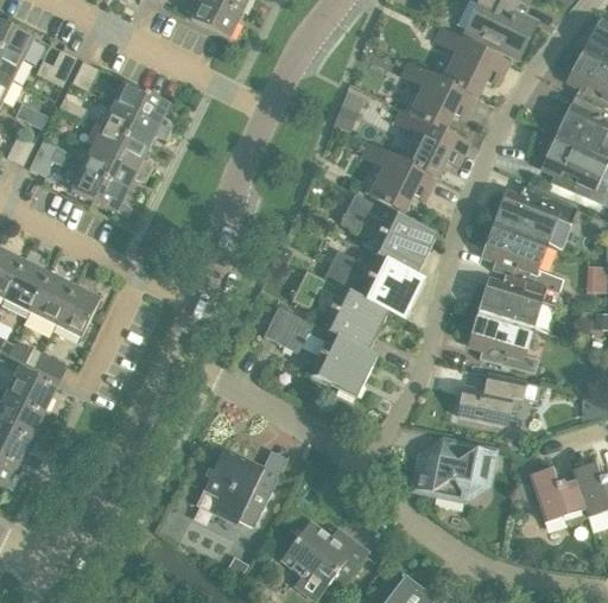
[(230,37),(244,11),(221,0),(200,0),(191,18),(230,37)]
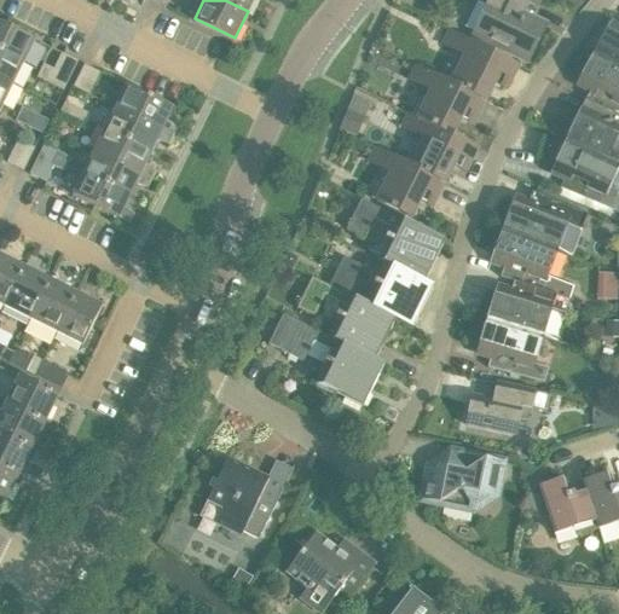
[(225,0),(248,11),(253,0),(225,0)]
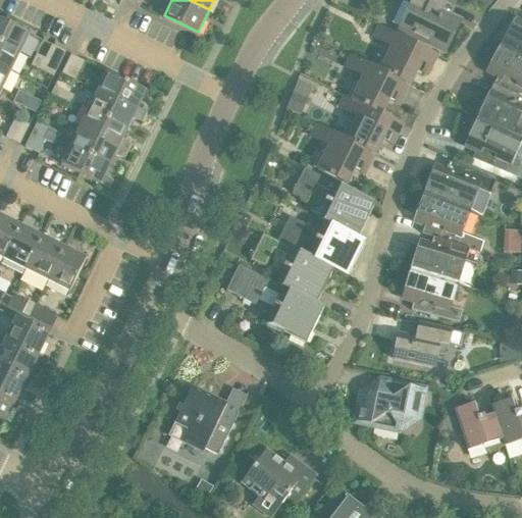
[(402,0),(392,19),(403,26),(401,29),(441,49),(456,19),(427,5),(429,0),(402,0)]
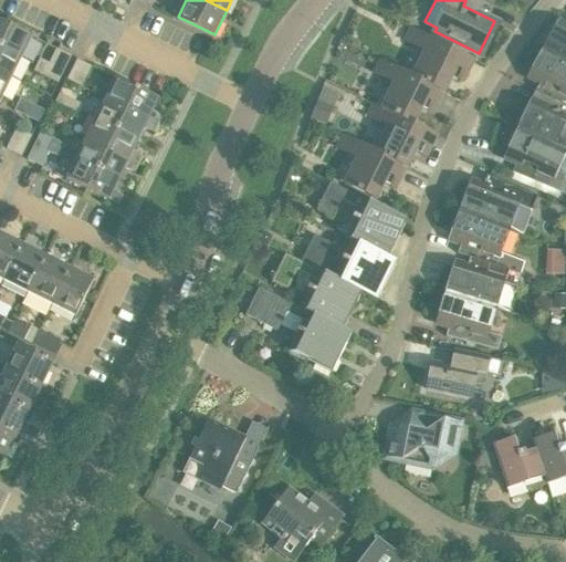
[(0,43),(22,54),(32,34),(0,18),(0,43)]
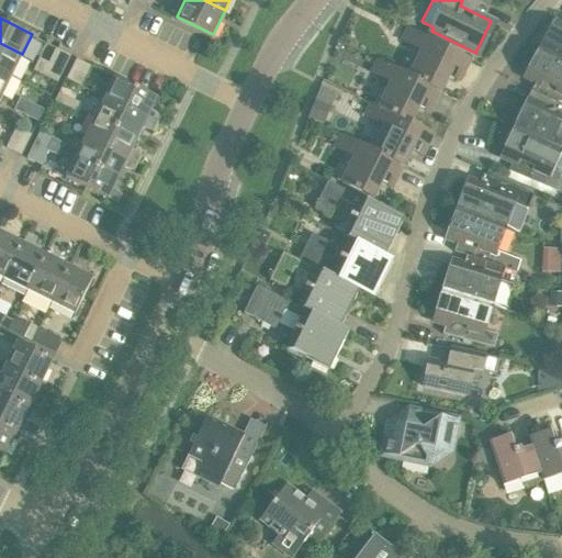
[(561,28),(552,23),(540,46),(561,57),(561,28)]
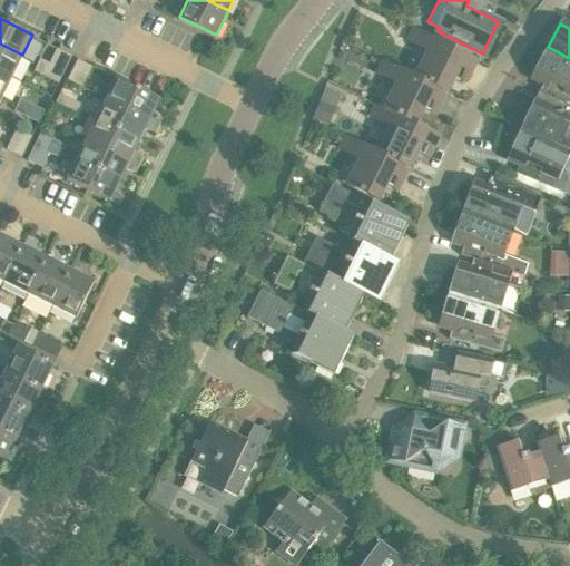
[(465,80),(477,58),(414,26),(408,38),(428,48),(414,74),(445,90),(454,74),(465,80)]
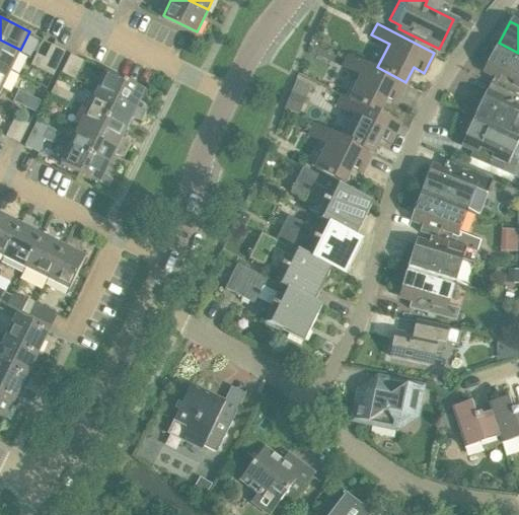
[(20,50),(0,40),(0,62),(11,68),(20,50)]
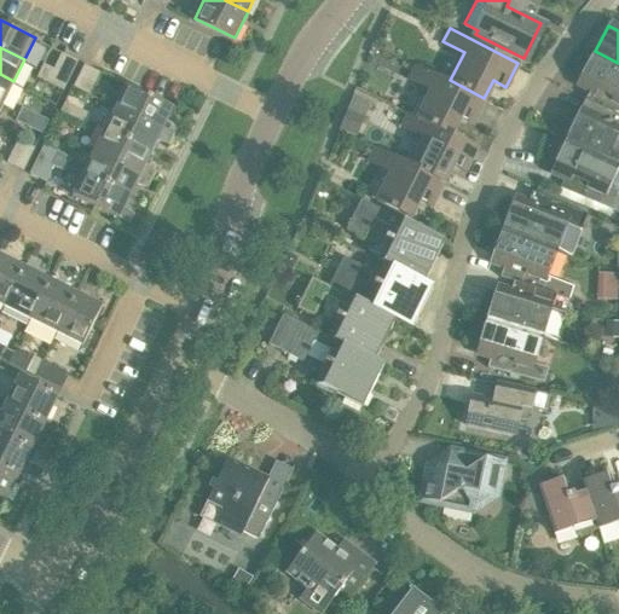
[(64,87),(77,58),(62,51),(55,67),(57,68),(51,81),(64,87)]
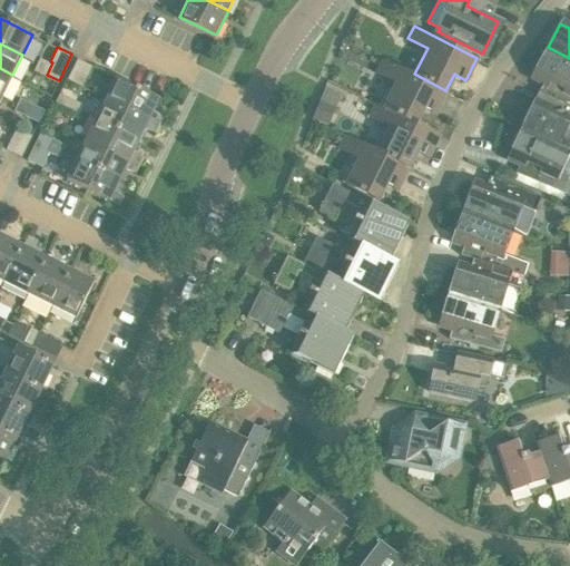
[(569,104),(569,58),(548,47),(533,71),(546,78),(540,87),(539,89),(569,104)]
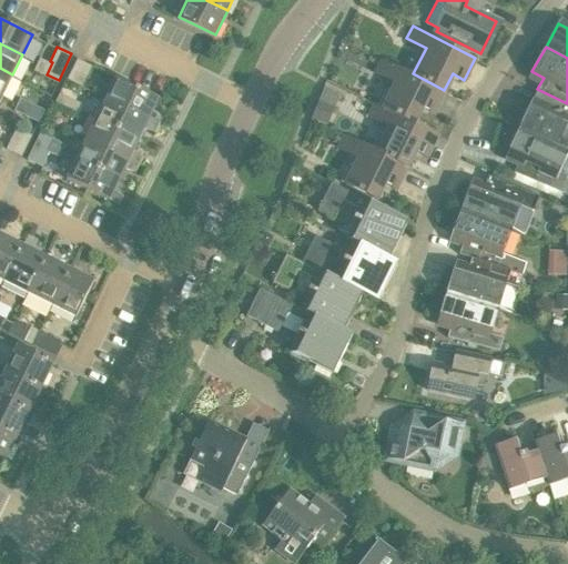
[(47,74),(52,62),(50,61),(40,57),(34,68),(47,74)]
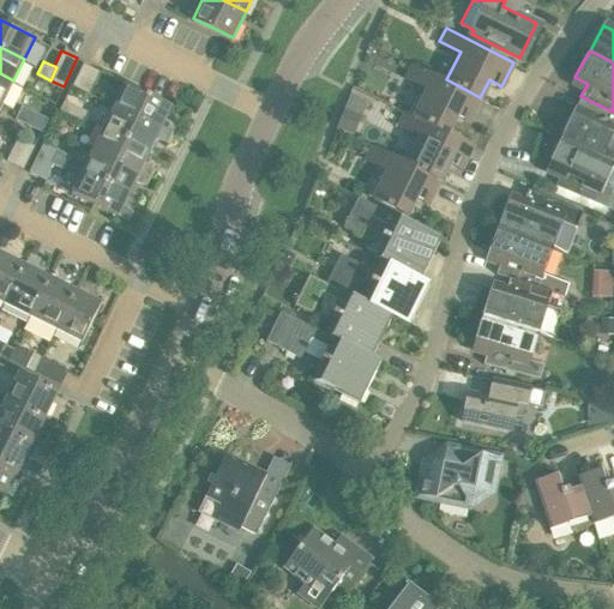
[(88,91),(98,68),(83,61),(72,83),(88,91)]
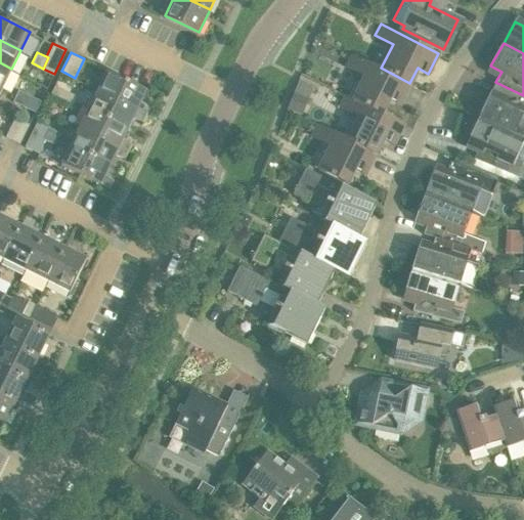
[(399,102),(409,83),(381,68),(352,53),(346,66),(363,75),(352,97),(382,112),(389,97),(399,102)]
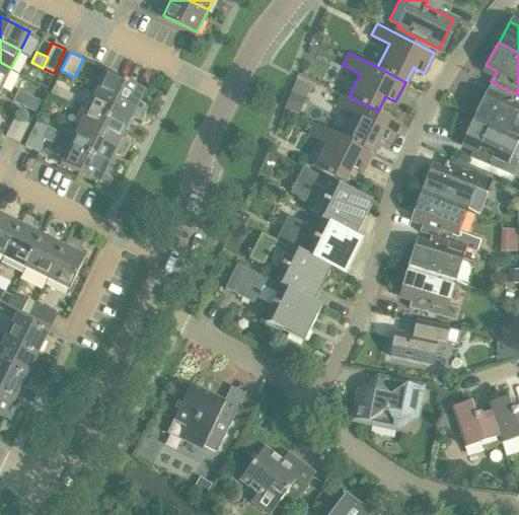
[(0,84),(2,86),(11,68),(0,62),(0,84)]
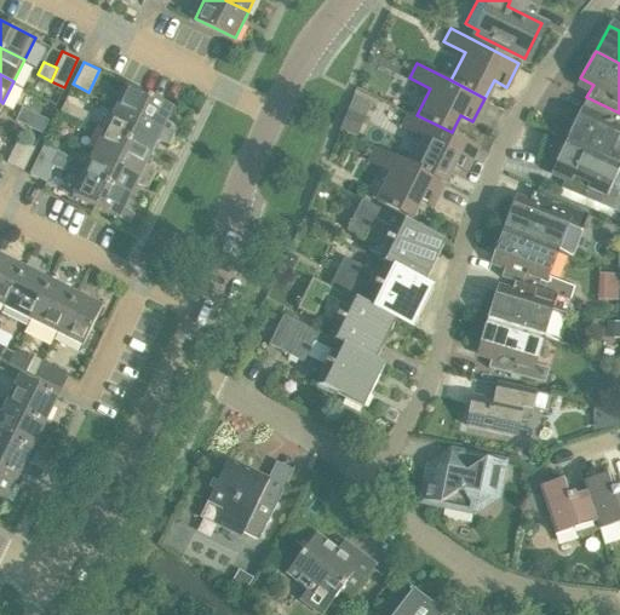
[(173,133),(177,125),(167,118),(173,105),(126,82),(115,105),(173,133)]
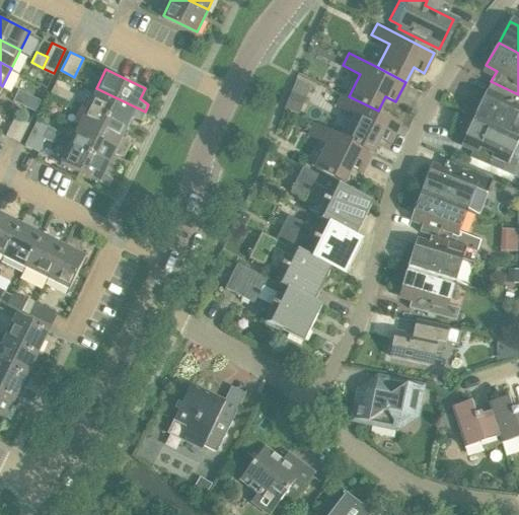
[(518,94),(491,81),(474,116),(518,136),(518,94)]
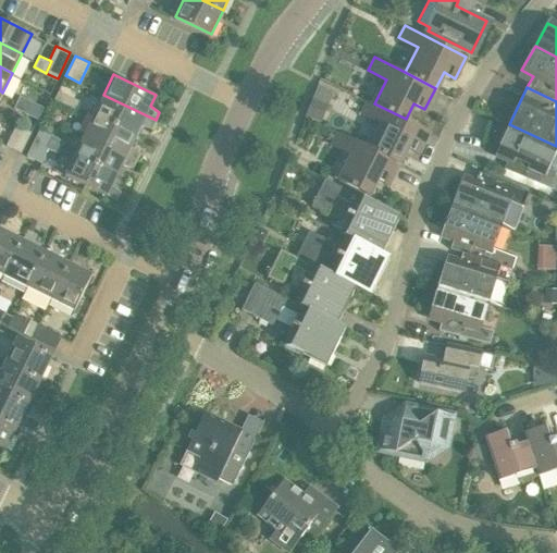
[(64,107),(71,95),(59,89),(52,101),(64,107)]
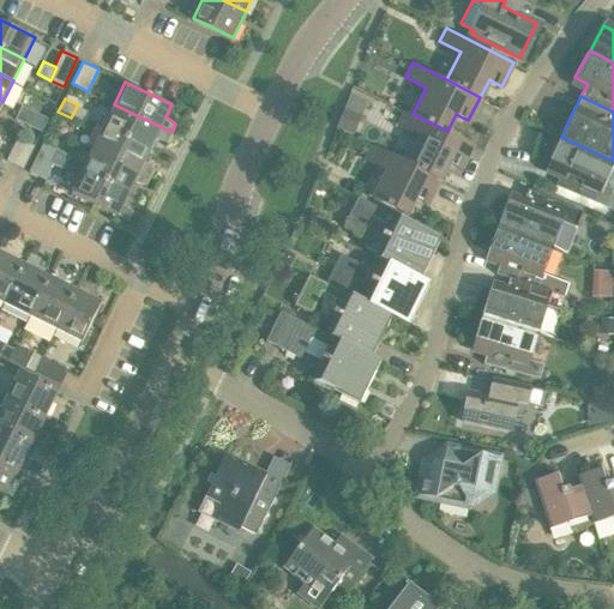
[(29,124),(35,110),(23,103),(16,116),(29,124)]
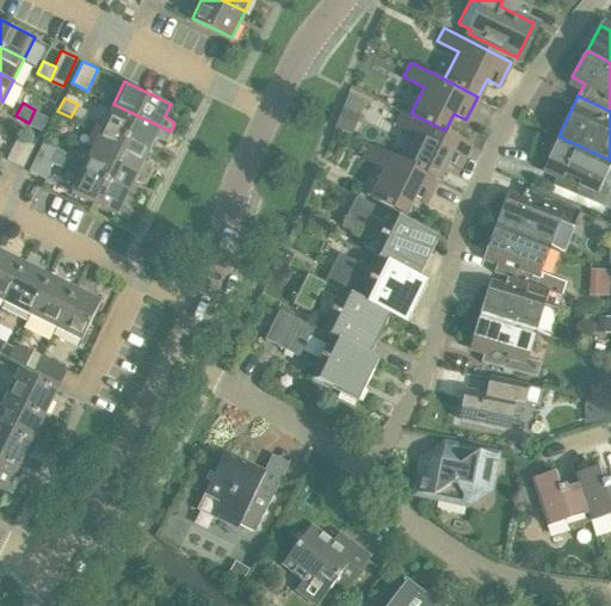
[(344,103),(334,124),(351,131),(360,110),(344,103)]
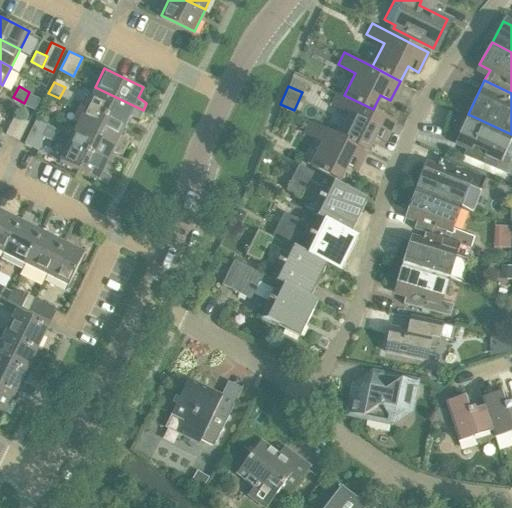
[(70,103),(75,92),(65,87),(59,98),(70,103)]
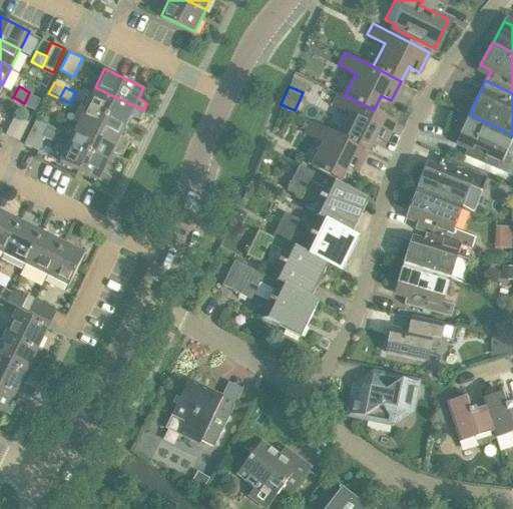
[(139,117),(143,110),(95,87),(86,105),(125,124),(130,114),(139,117)]
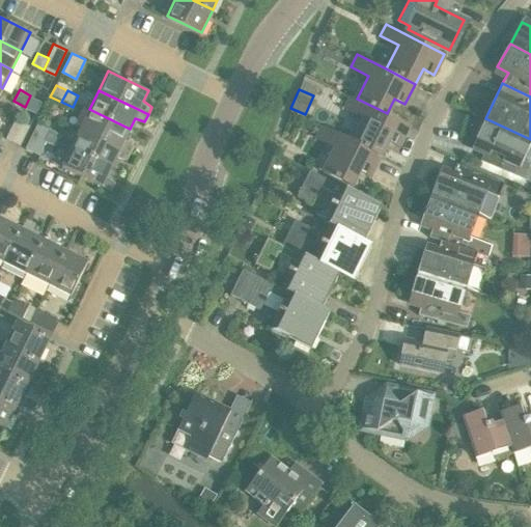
[(398,144),(409,125),(387,113),(357,99),(350,94),(344,106),(362,115),(351,139),(380,155),(387,139),(398,144)]
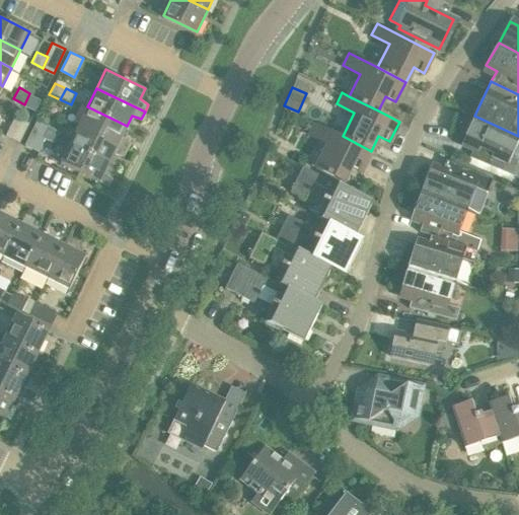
[(35,109),(41,98),(29,93),(24,104),(35,109)]
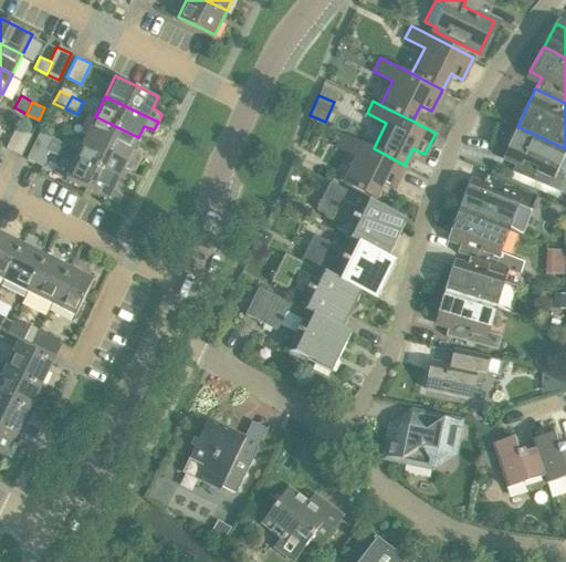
[(138,162),(142,154),(133,147),(138,137),(95,116),(86,135),(138,162)]
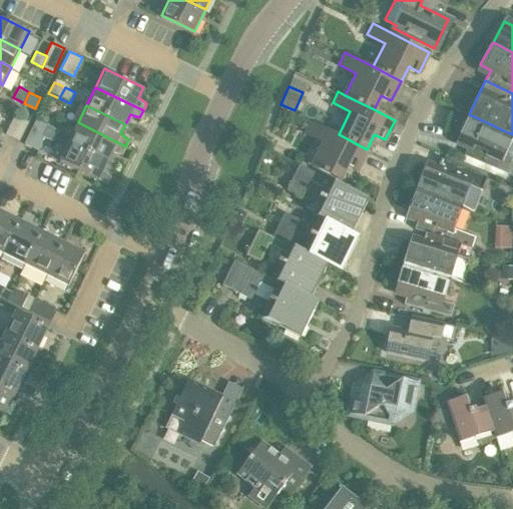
[(20,139),(29,120),(15,114),(6,132),(20,139)]
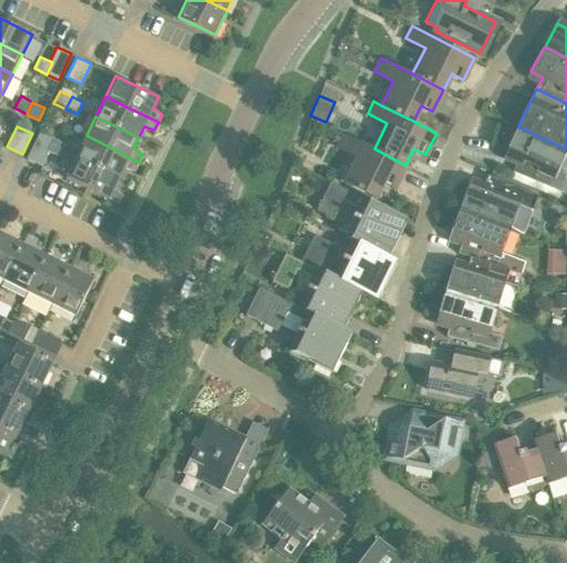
[(563,190),(566,178),(566,176),(556,172),(566,149),(518,126),(508,149),(521,154),(514,167),(563,190)]
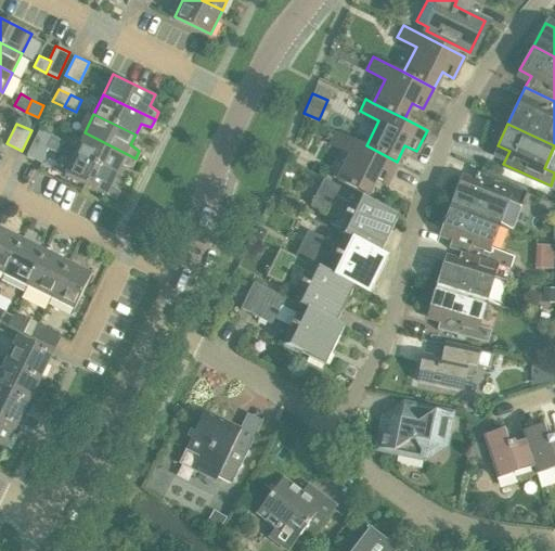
[(41,161),(48,146),(46,145),(51,133),(39,128),(26,154),(41,161)]
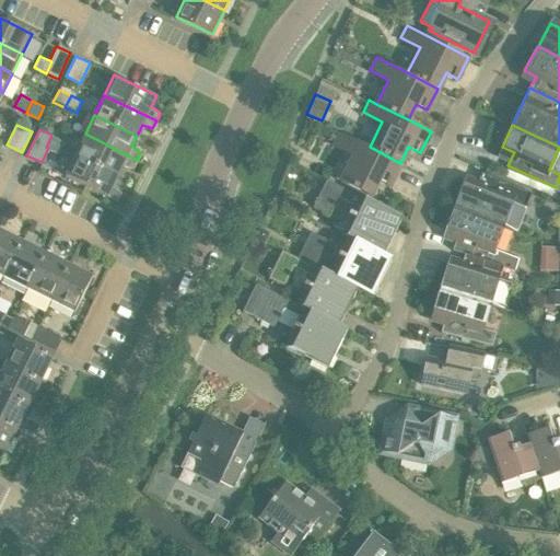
[(389,184),(400,163),(370,147),(338,131),(333,143),(352,153),(338,178),(370,195),(377,177),(389,184)]
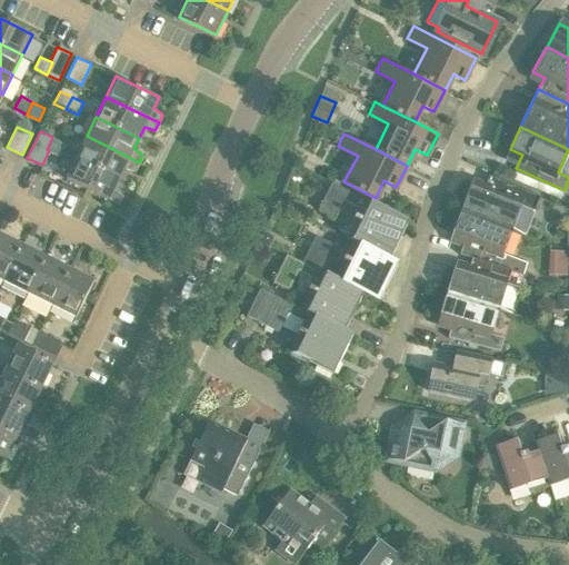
[(135,170),(139,162),(87,136),(77,156),(119,178),(125,167),(135,170)]
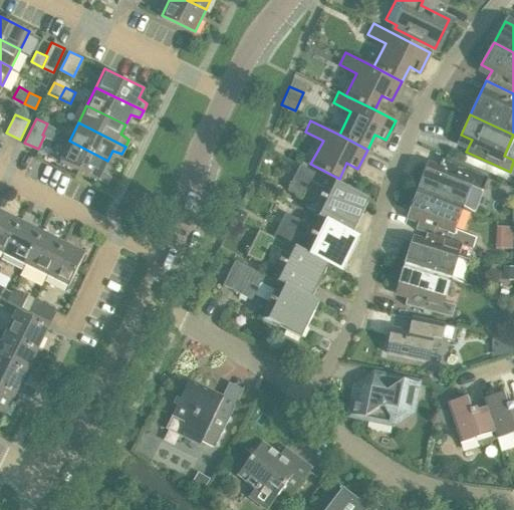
[(52,140),(58,129),(47,123),(42,135),(44,136),(52,140)]
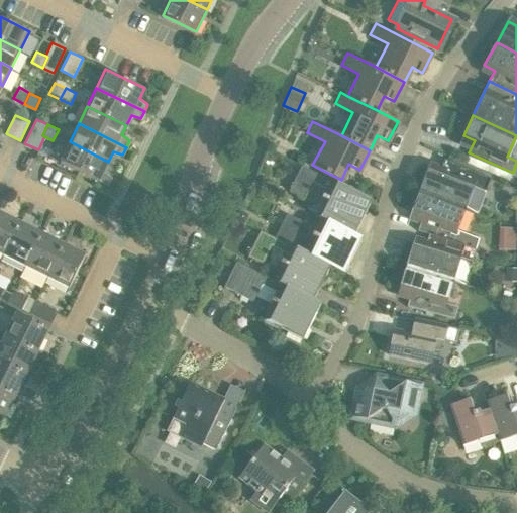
[(108,184),(112,176),(104,171),(108,162),(70,141),(61,161),(108,184)]
